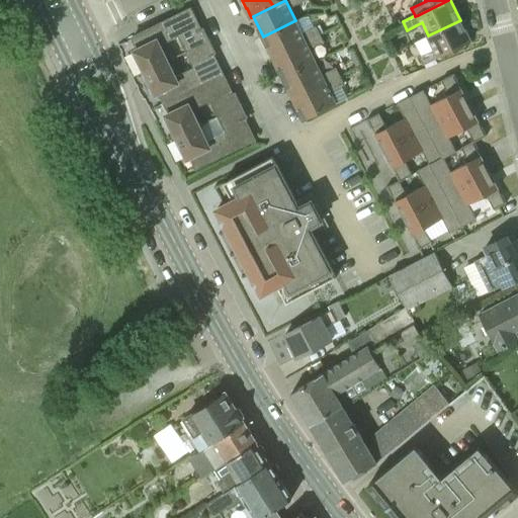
[(186,52),(210,40),(203,27),(197,30),(194,24),(197,22),(190,8),(133,36),(139,48),(135,50),(146,72),(170,60),(162,44),(178,35),(186,52)]
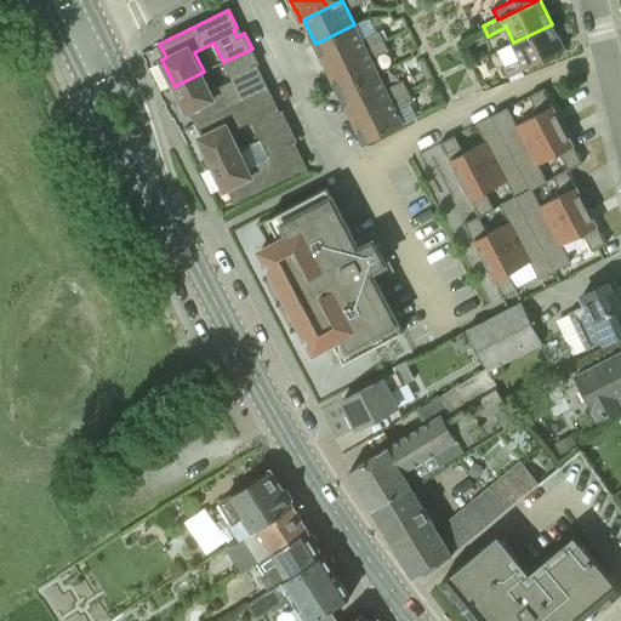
[(328,68),(383,40),(379,30),(362,39),(354,24),(315,44),(328,68)]
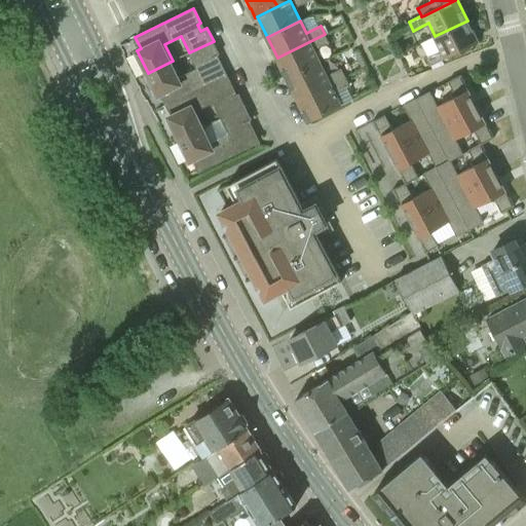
[(467,21),(435,36),(441,49),(426,57),(430,66),(479,42),(467,21)]
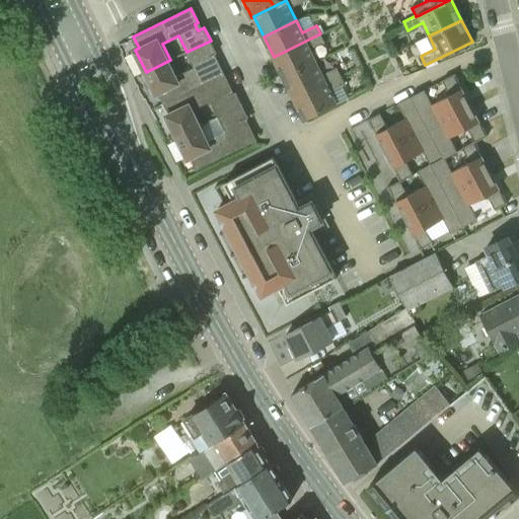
[(284,78),(316,62),(310,50),(324,43),(320,33),(274,57),(284,78)]
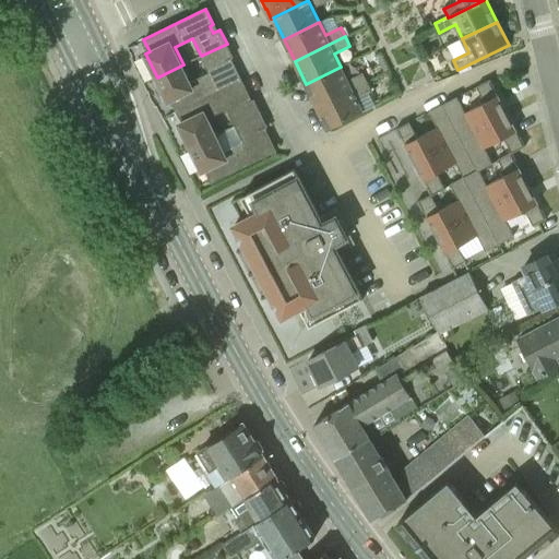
[(179,110),(240,80),(234,66),(230,68),(227,60),(234,57),(227,44),(201,56),(209,72),(191,81),(183,64),(157,78),(168,100),(173,98),(178,109),(174,111),(175,113),(179,110)]
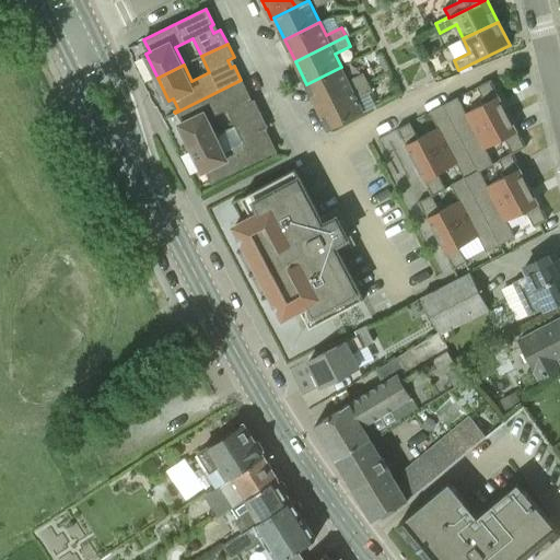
[(389,70),(382,54),(377,56),(385,72),(389,70)]
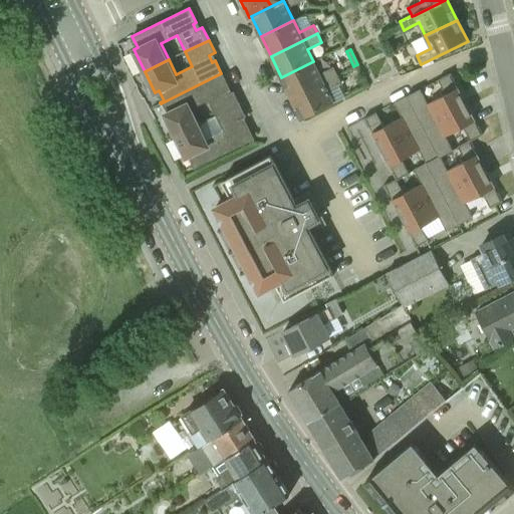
[(291,97),(337,74),(333,66),(319,73),(313,61),(281,77),(291,97)]
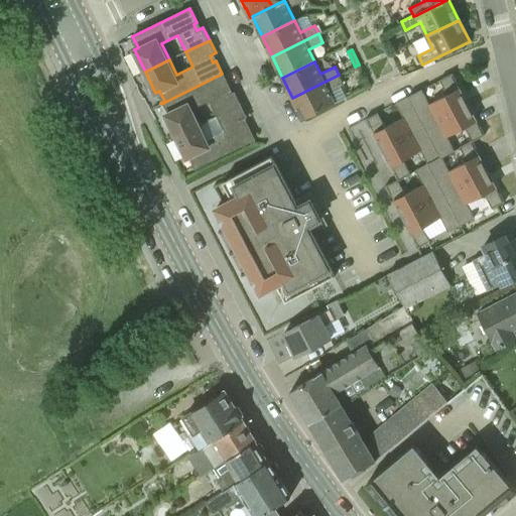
[(422,90),(409,97),(425,127),(468,105),(452,76),(454,75),(453,73),(440,80),(447,95),(429,104),(422,90)]
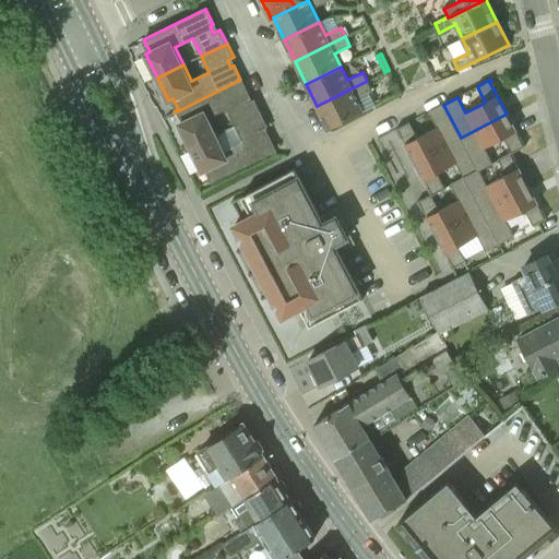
[(235,126),(261,113),(254,99),(247,103),(244,96),(247,94),(240,80),(179,110),(185,121),(179,123),(191,147),(217,134),(209,117),(227,108),(235,126)]
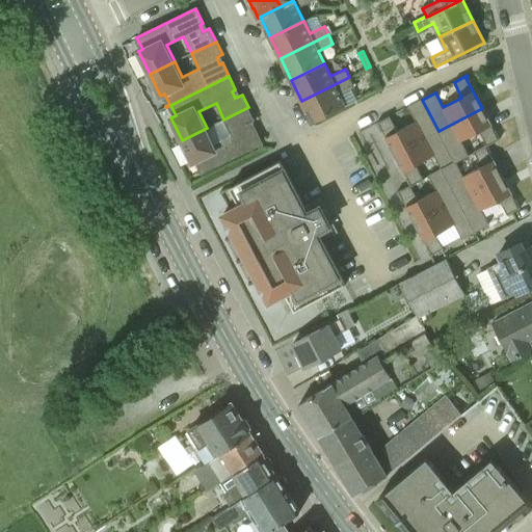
[(349,77),(301,101),(312,123),(345,107),(339,92),(353,86),(349,77)]
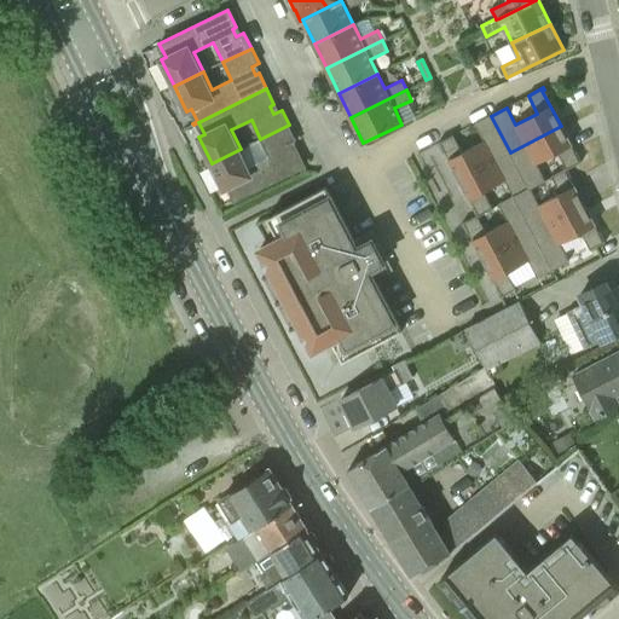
[(441,144),(460,179),(510,152),(491,116),(475,123),(485,142),(463,152),(453,136),(438,143),(439,145),(441,144)]
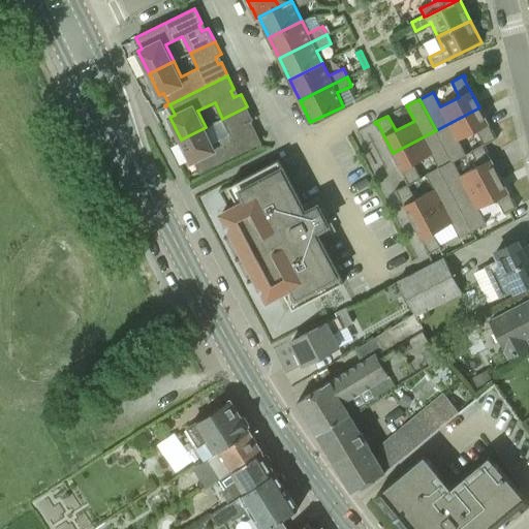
[(200,172),(238,153),(260,143),(253,128),(250,129),(247,123),(253,120),(247,106),(222,119),(230,134),(214,143),(206,127),(181,139),(191,161),(195,160),(200,172)]
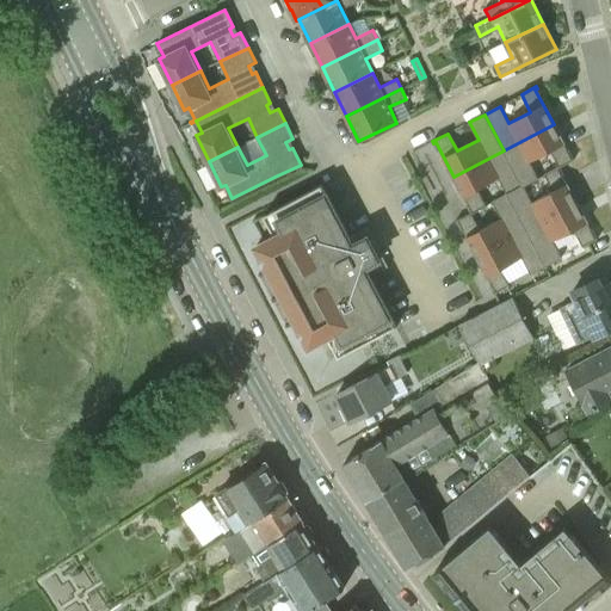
[(572,159),(554,124),(504,150),(524,187),(538,179),(530,162),(551,152),(560,167),(575,160),(574,158),(572,159)]
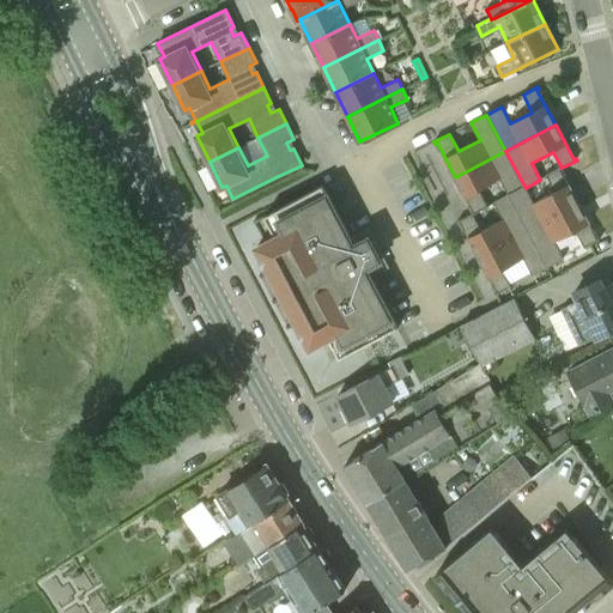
[(510,196),(526,188),(505,151),(455,177),(474,213),(486,206),(478,189),(499,178),(508,195),(509,196),(510,196)]
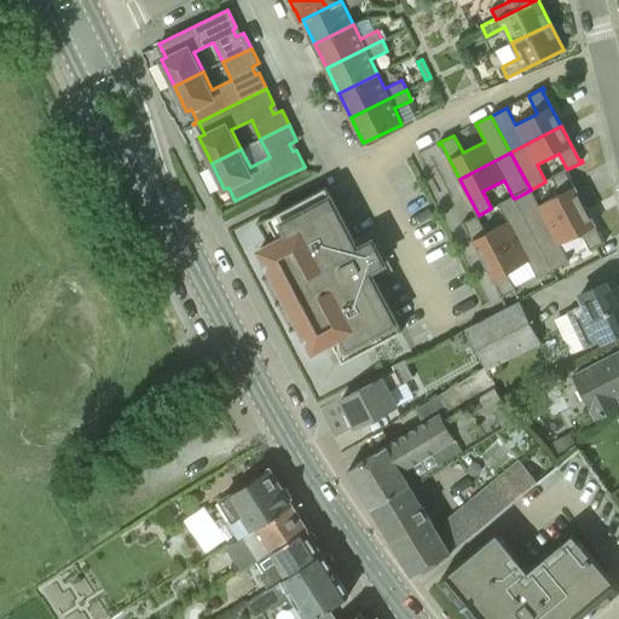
[(539,204),(531,190),(515,198),(534,233),(584,207),(565,169),(551,177),(561,194),(539,204)]
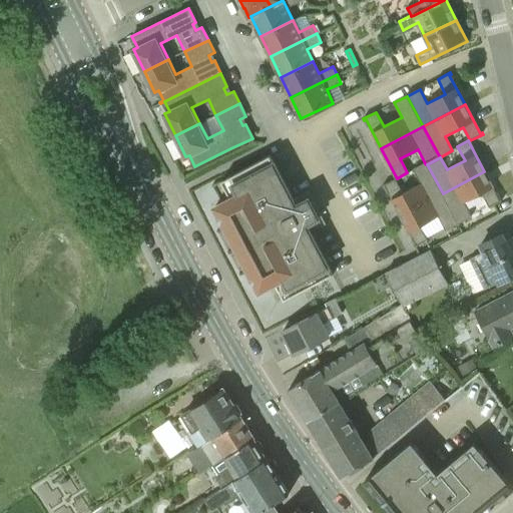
[(307,193),(294,199),(271,155),(226,178),(227,179),(230,178),(238,193),(215,206),(227,229),(228,228),(227,227),(234,223),(244,242),(237,246),(237,245),(236,246),(238,251),(240,250),(239,249),(245,245),(255,266),(249,269),(248,268),(247,268),(260,291),(283,279),(292,295),(289,296),(290,298),(333,275),(310,229),(323,222),(307,193)]
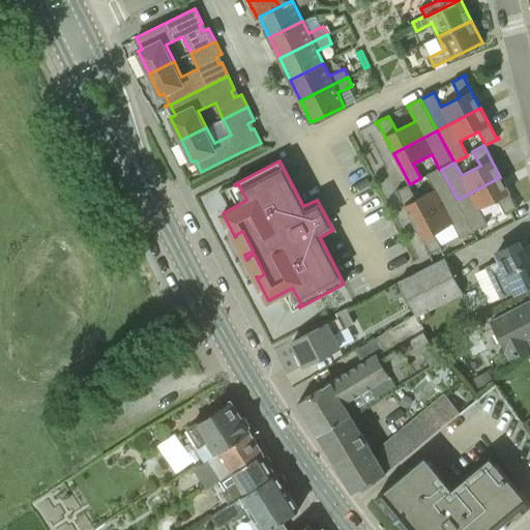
[(398,193),(414,223),(458,200),(441,170),(440,170),(439,169),(427,175),(435,190),(416,200),(409,185),(395,192),(396,193),(398,193)]
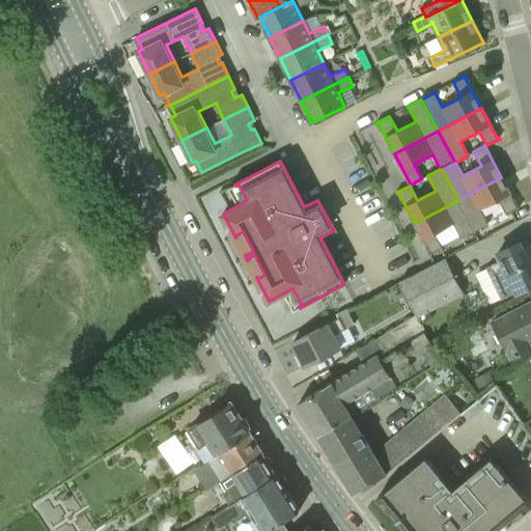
[(518,207),(501,177),(458,200),(475,231),(488,224),(480,210),(499,200),(506,215),(520,207),(520,206),(518,207)]
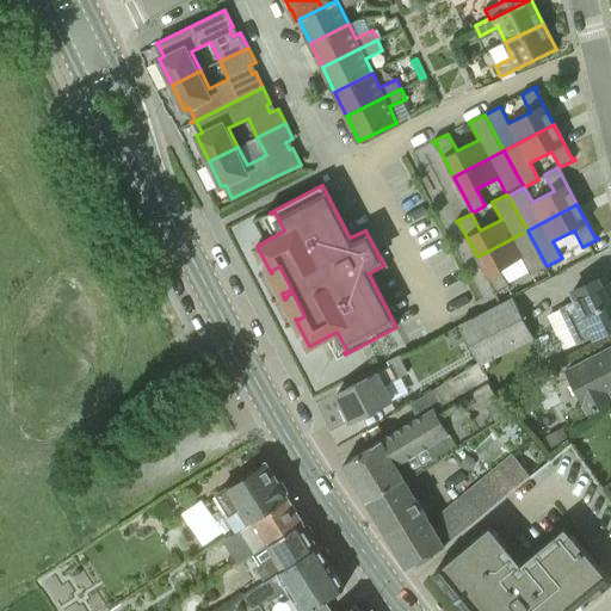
[(531,275),(547,266),(528,230),(477,257),(495,292),(494,292),(494,295),(510,287),(500,269),(522,258),(531,275)]
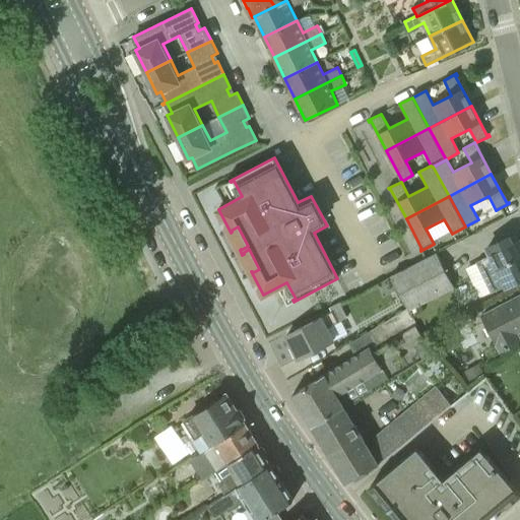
[(477,262),(492,293),(519,278),(519,277),(517,271),(519,269),(519,241),(513,245),(509,237),(488,248),(492,255),(477,262)]
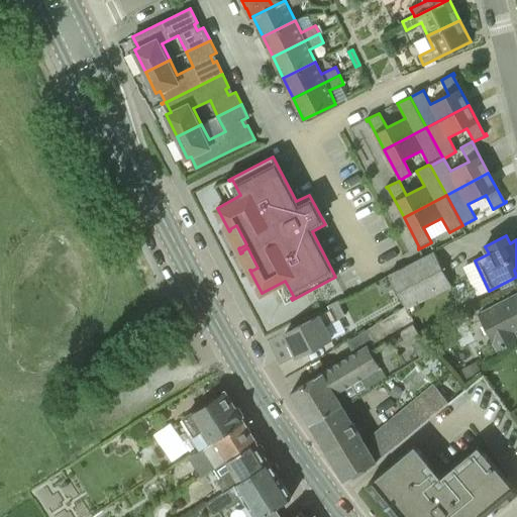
[(451,285),(434,251),(389,274),(407,307),(451,285)]
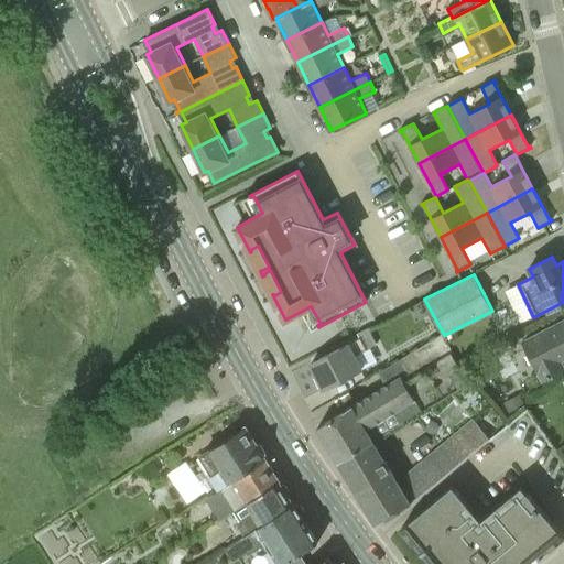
[(563,370),(563,367),(561,361),(563,359),(563,321),(522,343),(543,381),(563,370)]
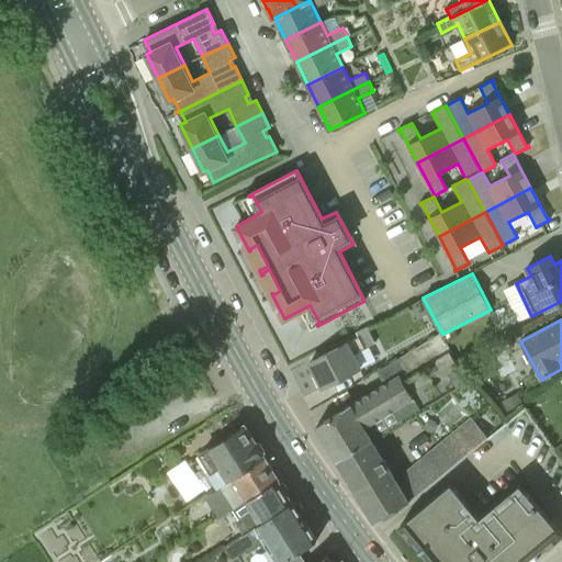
[(323,388),(343,377),(360,368),(353,355),(375,343),(367,326),(356,330),(359,337),(310,362),(323,388)]
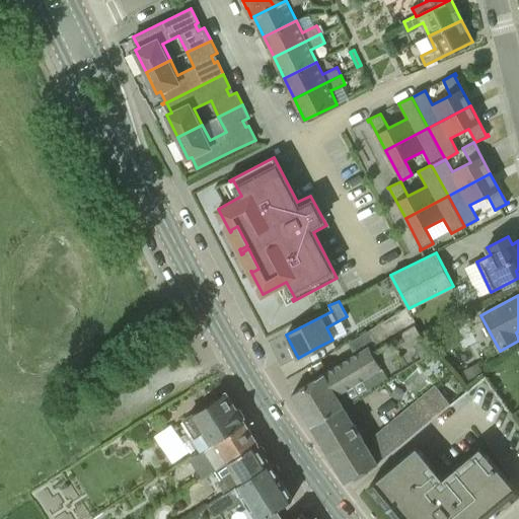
[(345,406),(344,405),(433,352),(406,307),(349,343),(355,355),(293,392),(312,426),(345,406)]
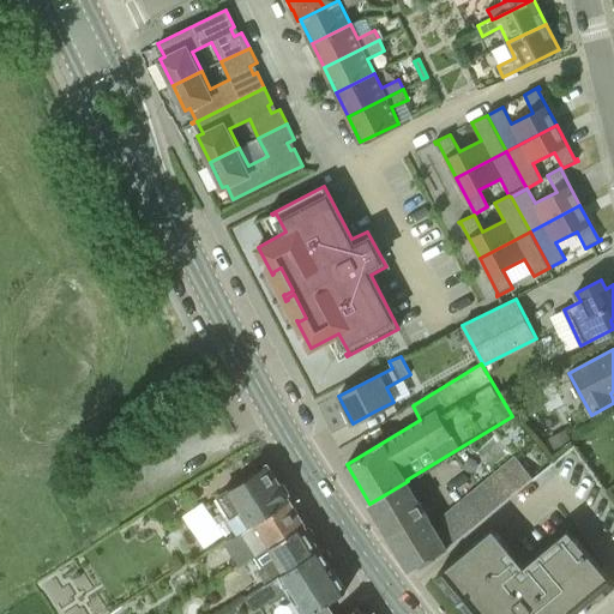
[(572,440),(566,428),(548,438),(554,449),(572,440)]
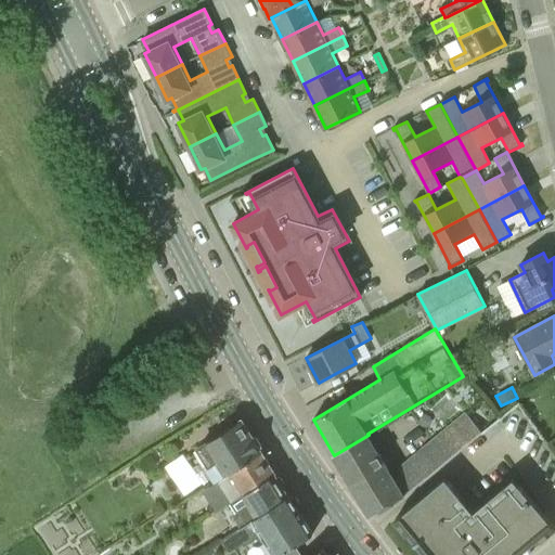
[(463,446),(481,430),(467,413),(392,475),(369,435),(334,455),(371,516),(404,495),(418,483),(463,446)]
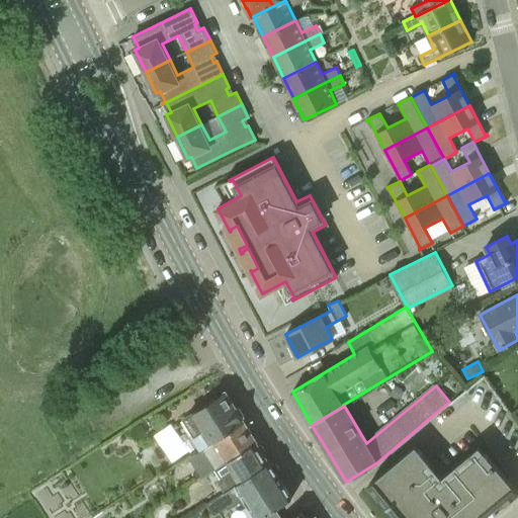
[(202,449),(202,448),(245,422),(243,419),(244,416),(240,409),(236,409),(226,392),(186,417),(195,432),(192,434),(202,449)]
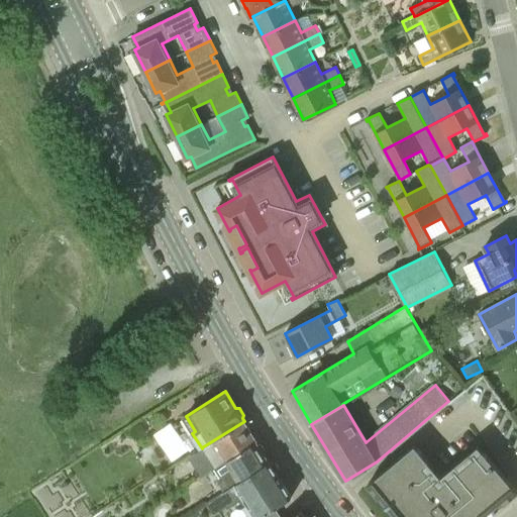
[(228,459),(256,441),(244,421),(202,447),(215,468),(227,459),(228,459)]
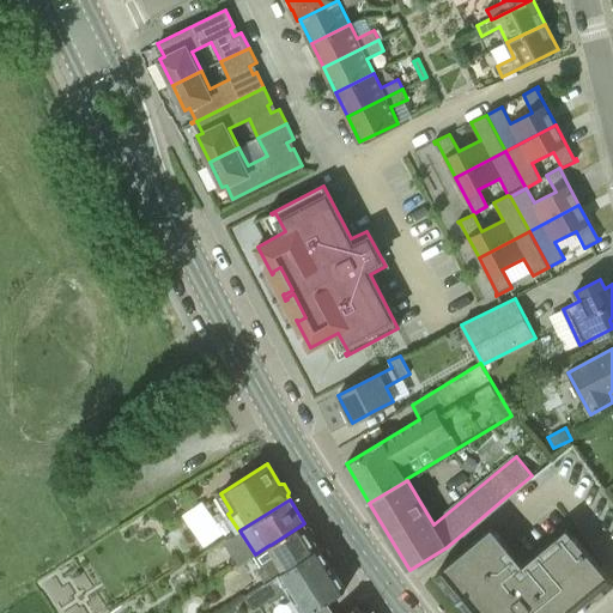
[(266,581),(320,547),(313,538),(314,534),(310,527),(307,527),(304,523),(271,545),(277,556),(258,568),(266,580),(266,581)]
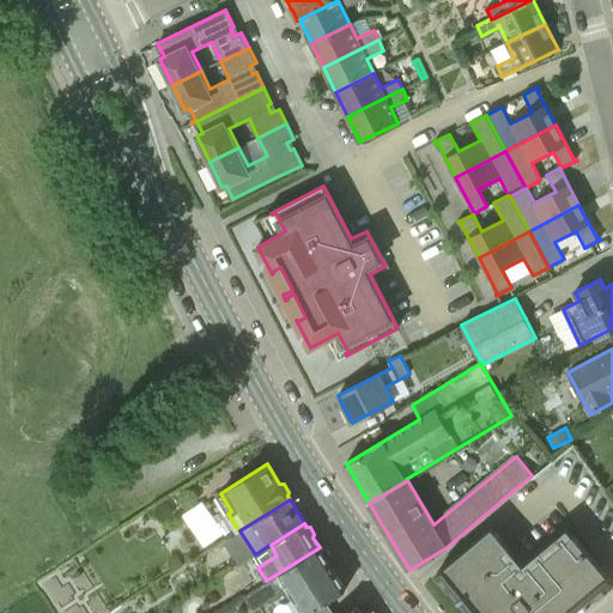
[(503,553),(509,547),(492,527),(436,575),(457,600),(459,602),(460,602),(468,612),(578,612),(587,607),(589,606),(589,605),(612,584),(612,582),(572,534),(522,576),(503,553)]
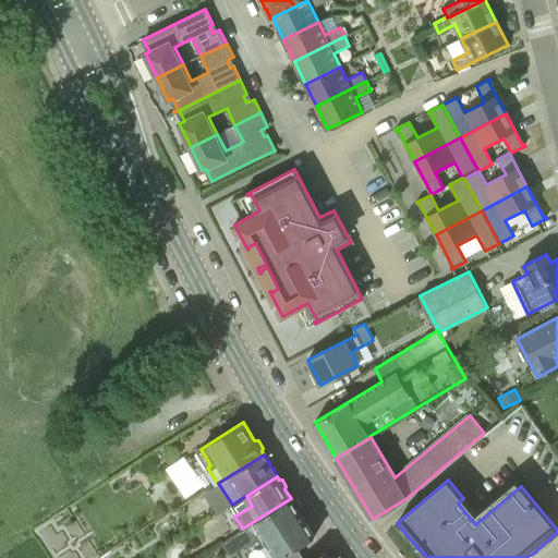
[(268,542),(278,557),(281,557),(315,536),(299,510),(302,506),(298,498),(292,500),(291,498),(242,529),(242,528),(222,541),(231,554),(244,546),(246,548),(259,540),(264,545),(268,542)]
